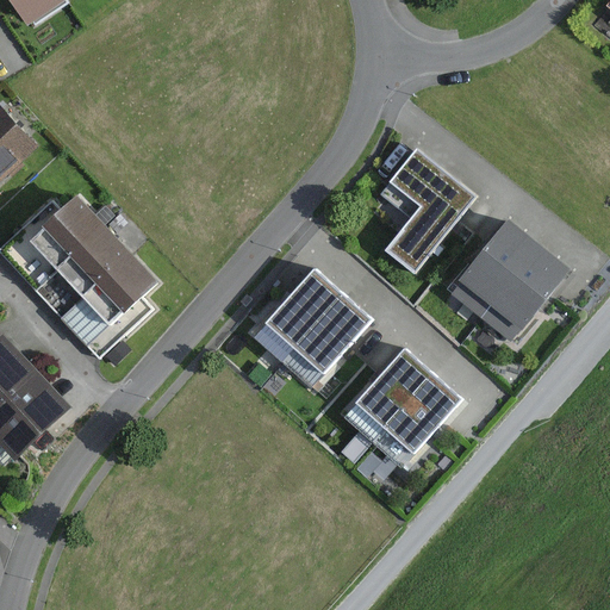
[(67,0),(10,0),(27,26),(67,0)]
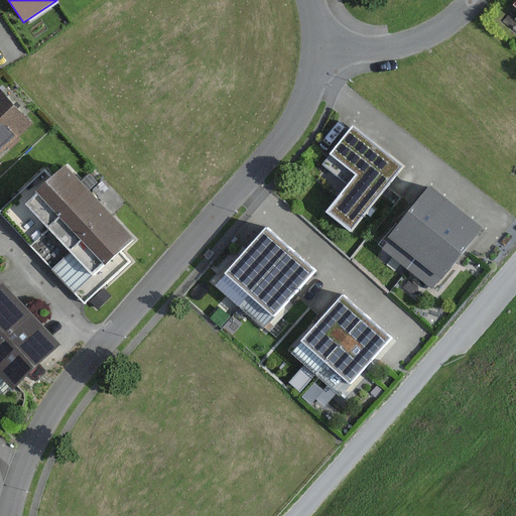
[(0,156),(34,124),(0,87),(0,156)]
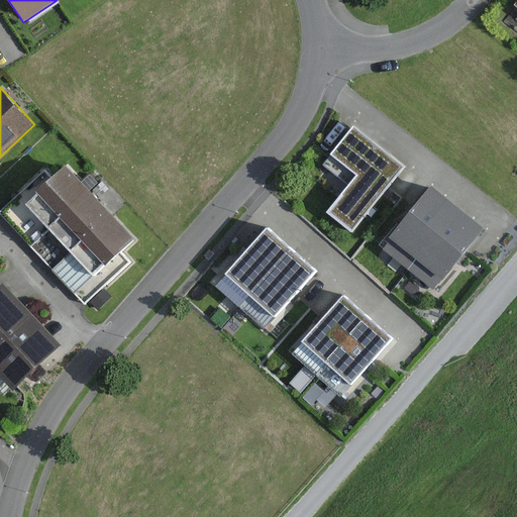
[(406,168),(354,125),(322,166),(347,186),(326,213),(352,234),(406,168)]
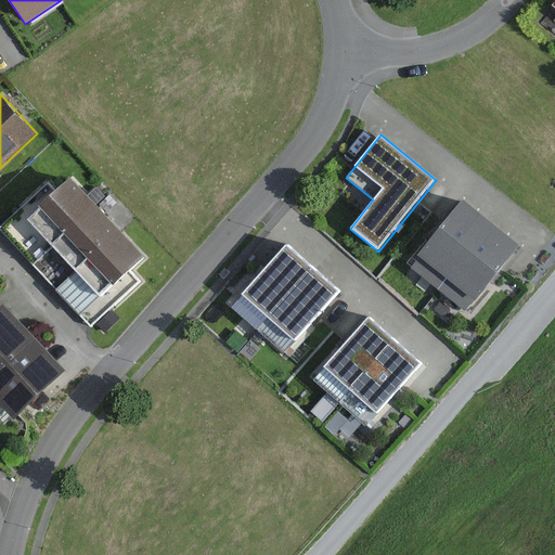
[(36,263),(95,205),(71,178),(49,180),(0,228),(36,263)]
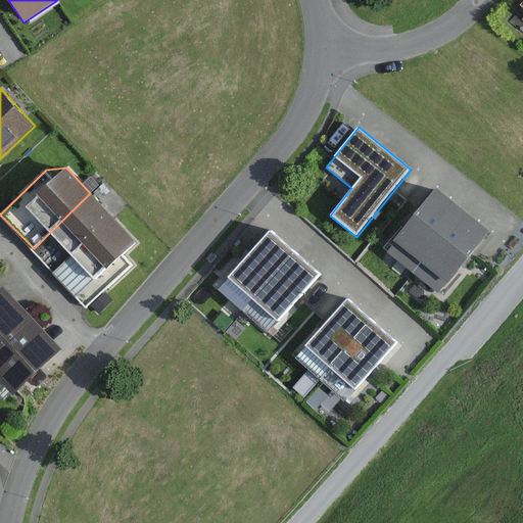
[(109,191),(103,184),(95,191),(101,199),(109,191)]
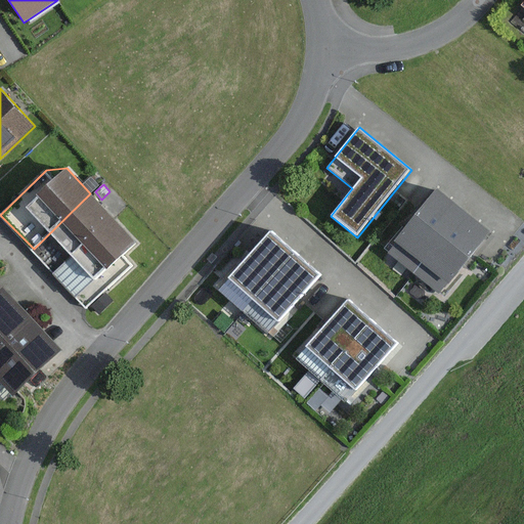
[(466,213),(438,190),(395,242),(397,243),(388,254),(413,275),(466,213)]
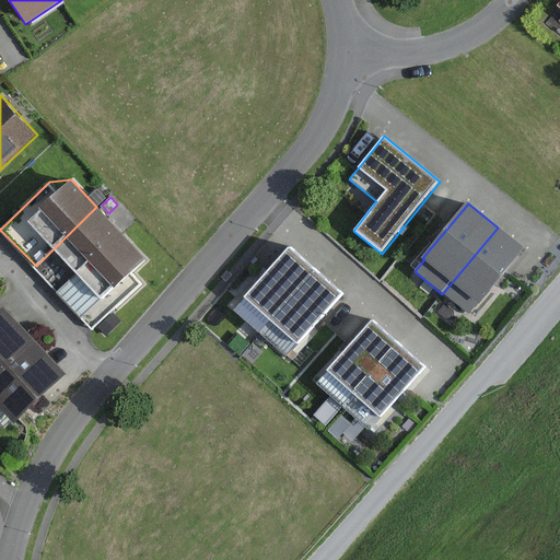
[(36,266),(56,292),(120,232),(96,207),(36,266)]
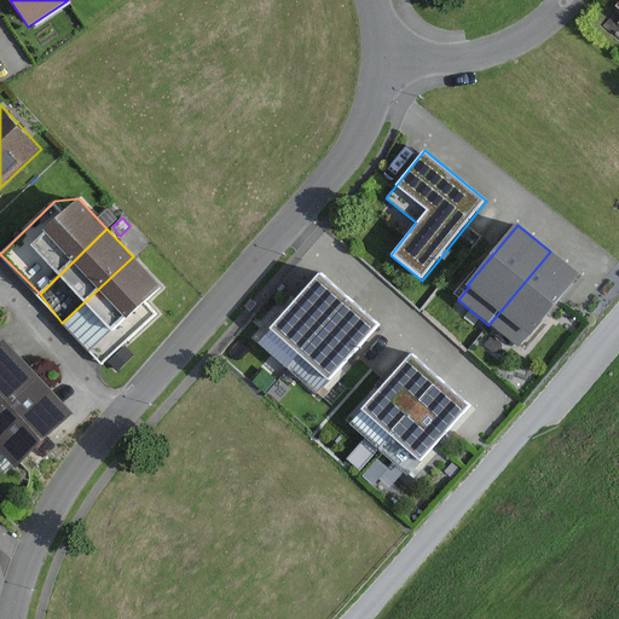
[(532,339),(583,278),(550,252),(489,325),(520,350),(530,337),(532,339)]
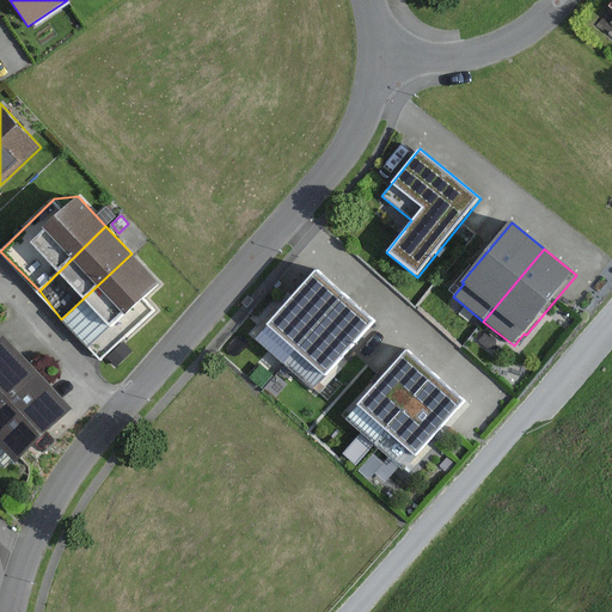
[(159,283),(132,254),(61,319),(99,361),(157,311),(159,283)]
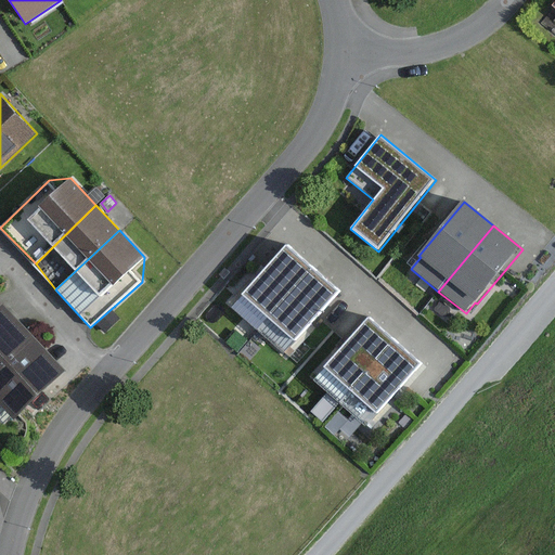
[(255,331),(310,267),(286,246),(230,310),(255,331)]
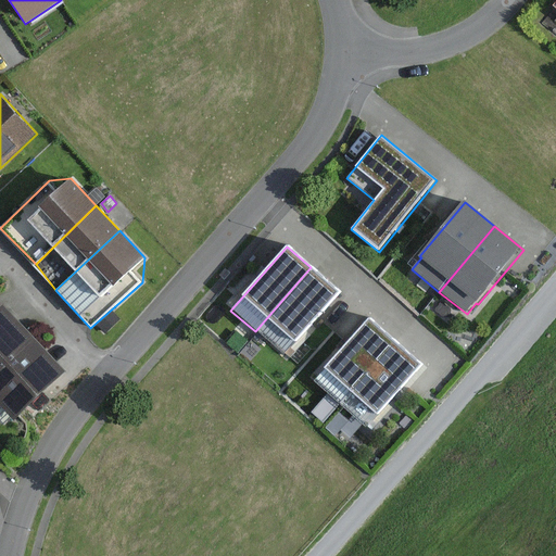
[(282,356),(339,291),(311,267),(255,331),(282,356)]
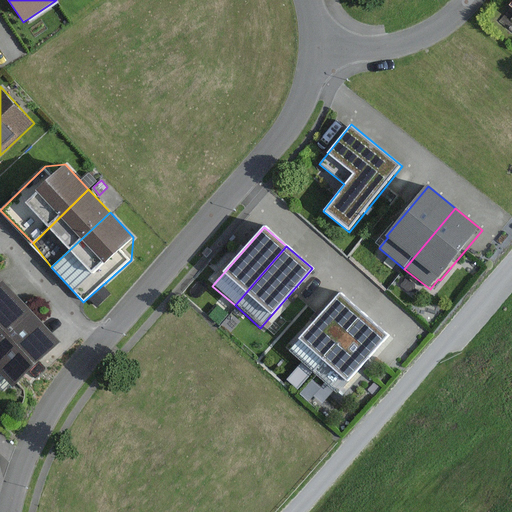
[(0,343),(33,312),(2,280),(0,282),(0,343)]
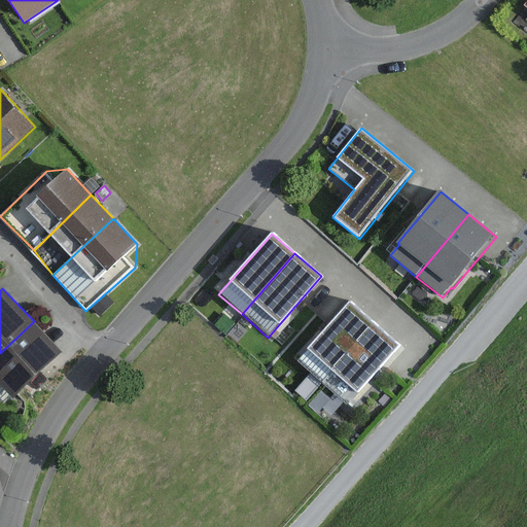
[(114,304),(105,294),(91,309),(100,318),(114,304)]
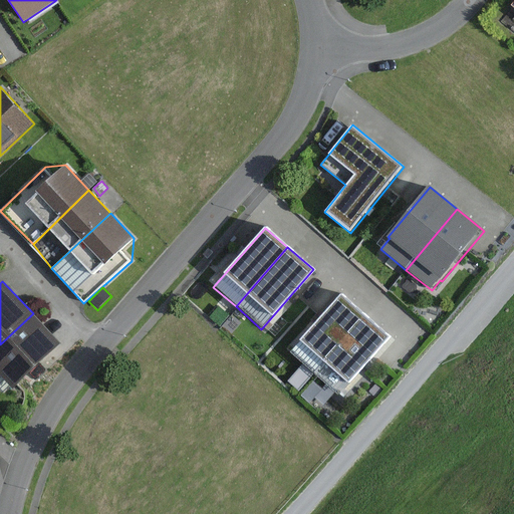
[(311,372),(362,315),(339,294),(288,351),(311,372)]
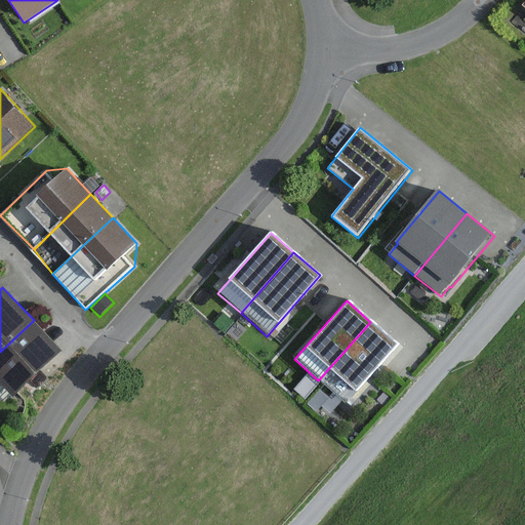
[(63,352),(34,320),(0,352),(0,398),(4,402),(11,395),(14,398),(63,352)]
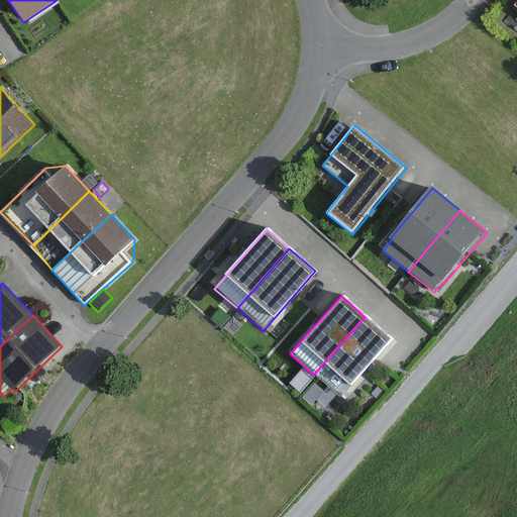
[(339,399),(391,338),(365,317),(313,375),(339,399)]
